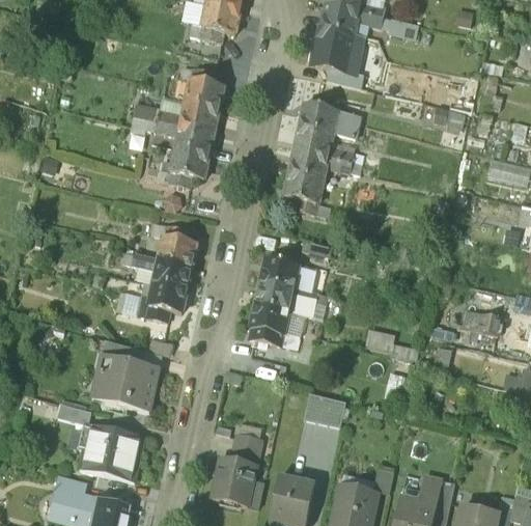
[(207,0),(206,4),(240,11),(242,0),(207,0)]
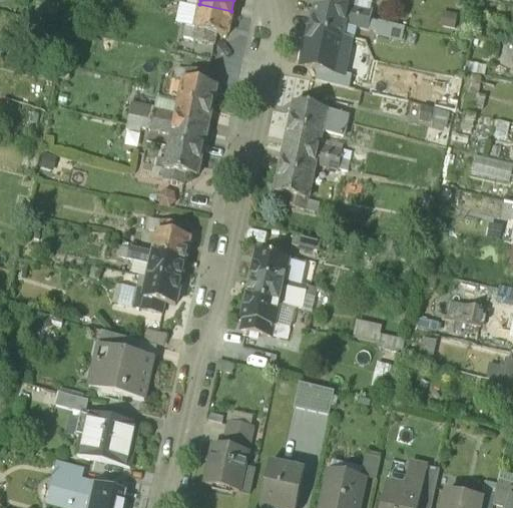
[(316,0),(315,6),(347,13),(349,0),(316,0)]
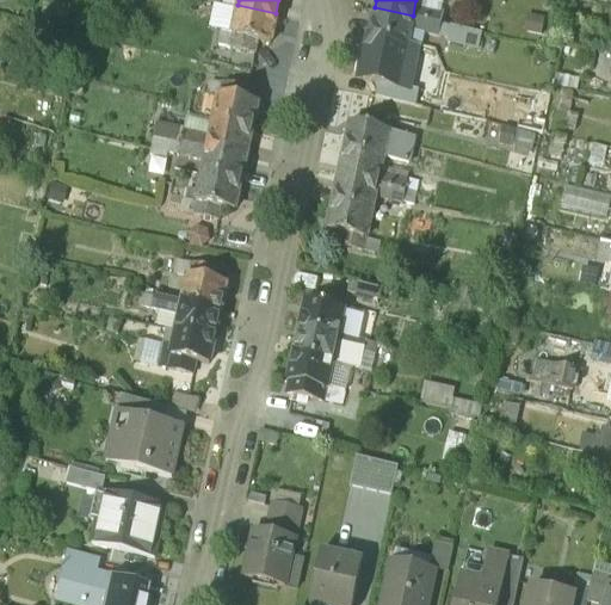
[(415,0),(413,16),(440,22),(443,10),(440,10),(443,0),(415,0)]
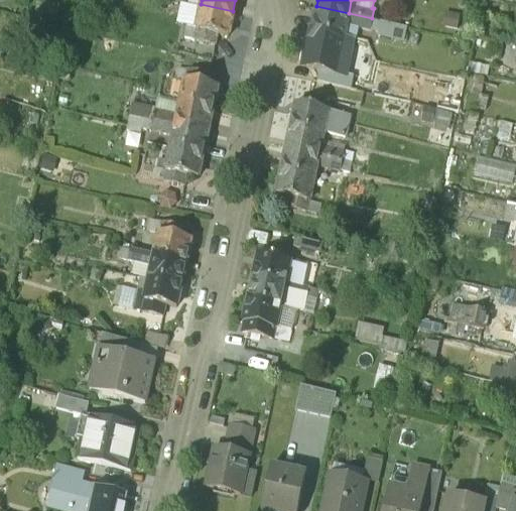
[(233,11),(201,4),(196,26),(194,37),(215,42),(218,31),(228,33),(233,11)]
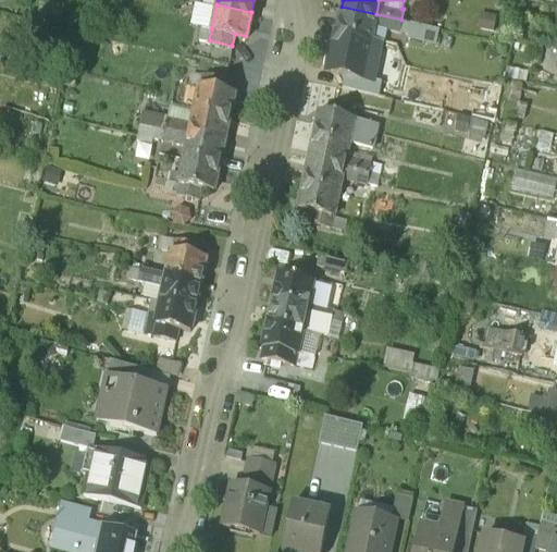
[(376,14),(342,7),(336,31),(371,38),(374,25),(376,14)]
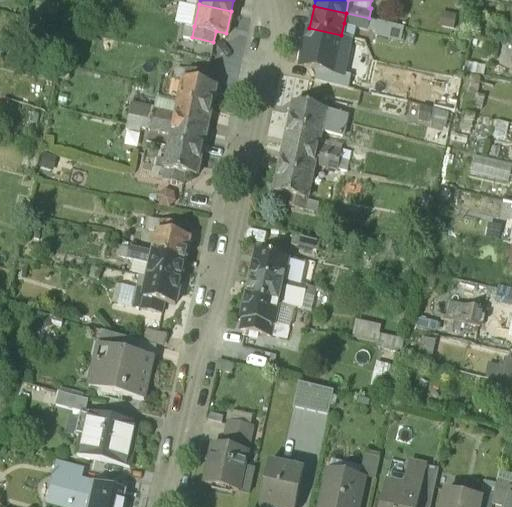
[(369,18),(346,13),(344,23),(376,30),(378,20),(369,18)]
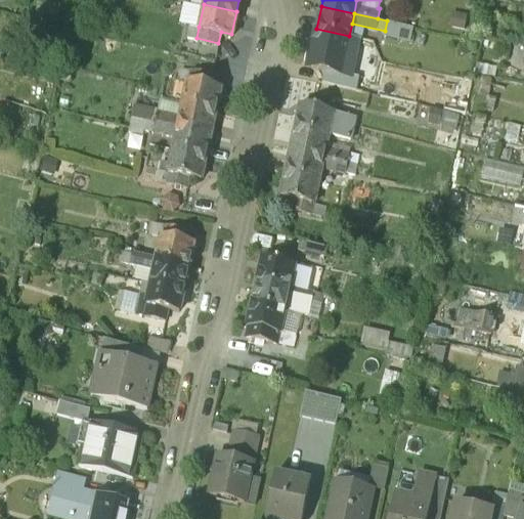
[(392,16),(388,31),(412,38),(417,25),(392,16)]
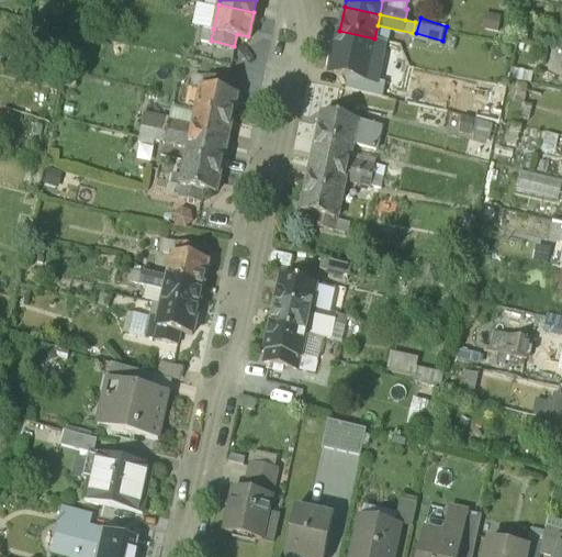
[(213,29),(203,26),(201,39),(211,41),(213,29)]
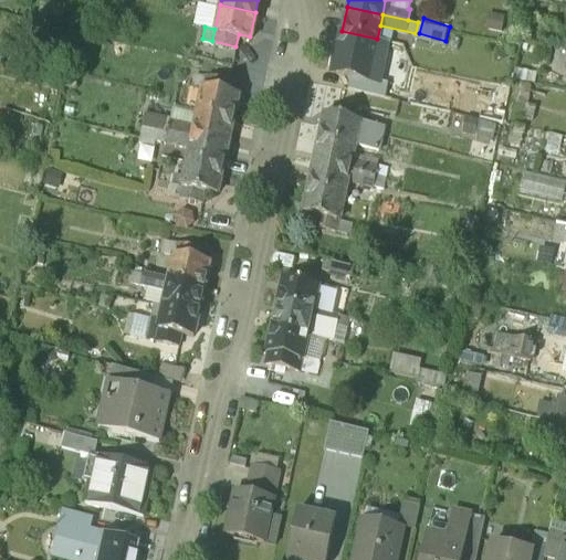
[(377,39),(342,31),(337,55),(348,59),(346,70),(369,75),(371,63),(377,39)]
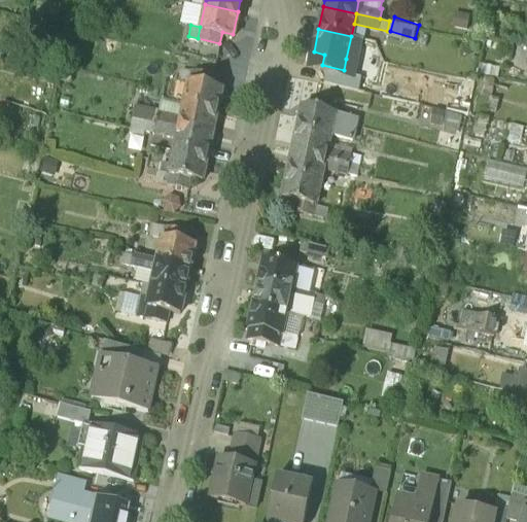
[(356,61),(346,59),(344,70),(354,72),(356,61)]
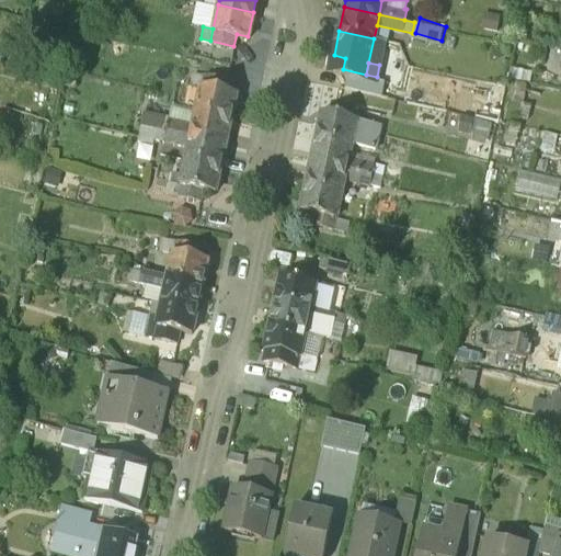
[(204,72),(193,71),(191,82),(201,84),(204,72)]
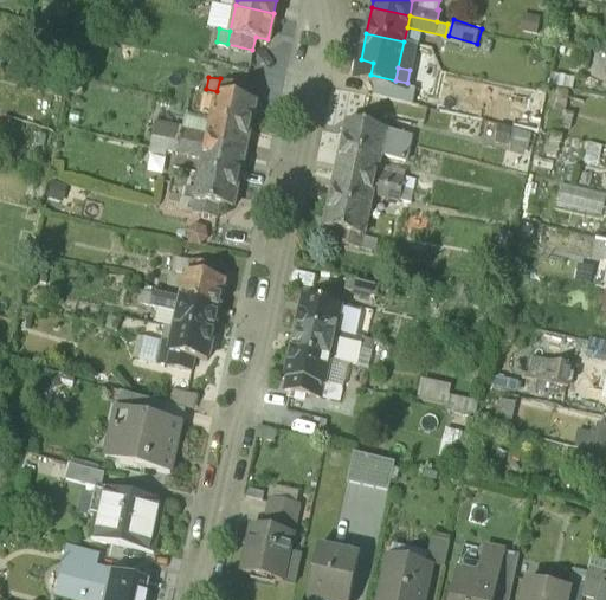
[(245,84),(220,78),(217,91),(212,117),(249,126),(255,100),(243,96),(245,84)]
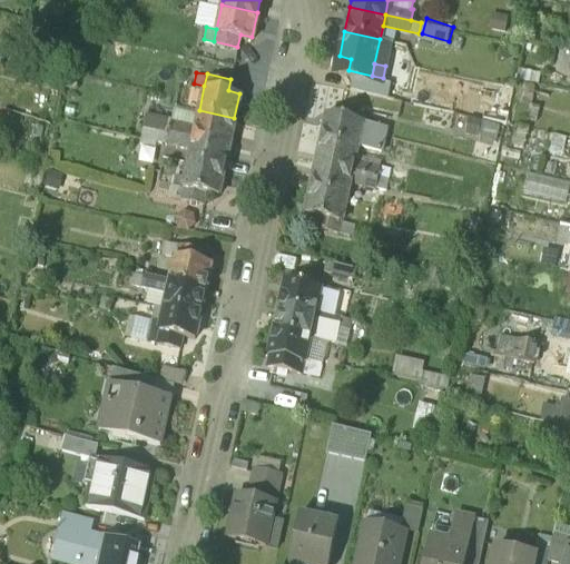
[(365,108),(342,102),(338,115),(326,112),(322,137),(356,145),(357,144),(363,120),(365,108)]
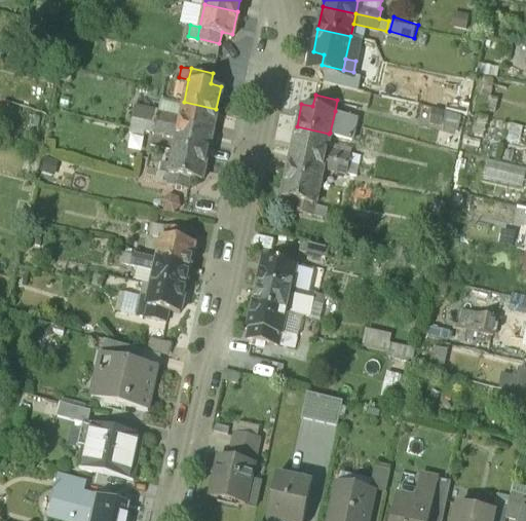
[(149,103),(135,101),(132,115),(146,118),(148,108),(149,103)]
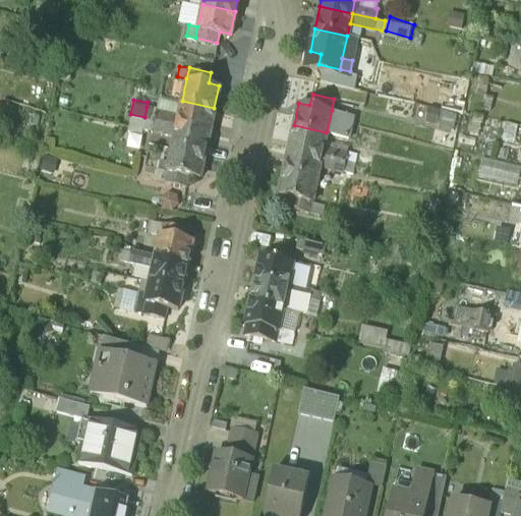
[(214,108),(182,101),(179,113),(177,123),(210,130),(214,108)]
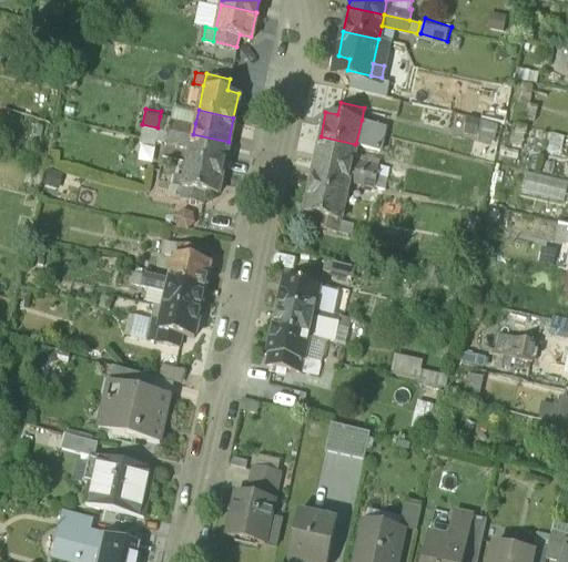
[(170,119),(160,116),(158,128),(168,129),(170,119)]
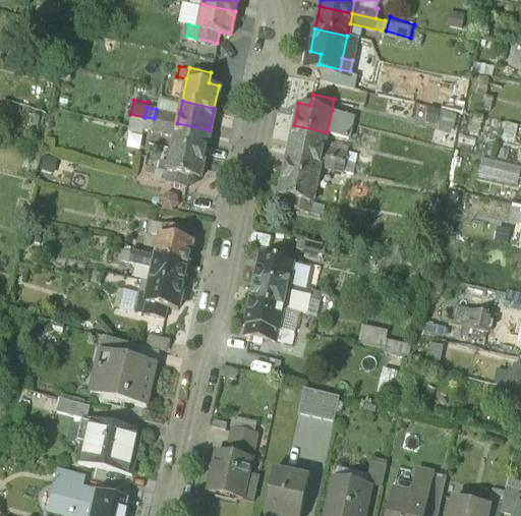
[(179,113),(156,108),(156,109),(154,118),(177,123),(179,113)]
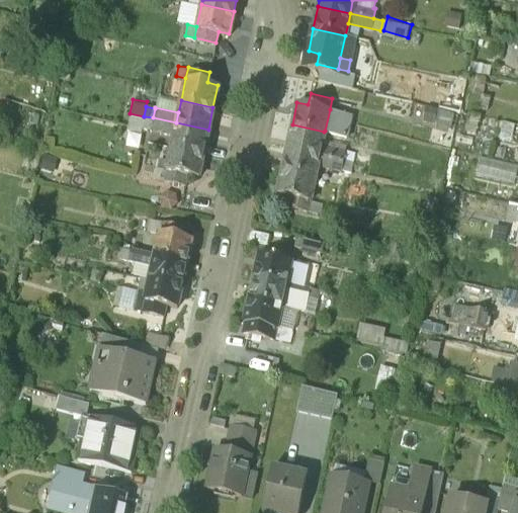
[(351,114),(330,109),(325,131),(346,136),(351,114)]
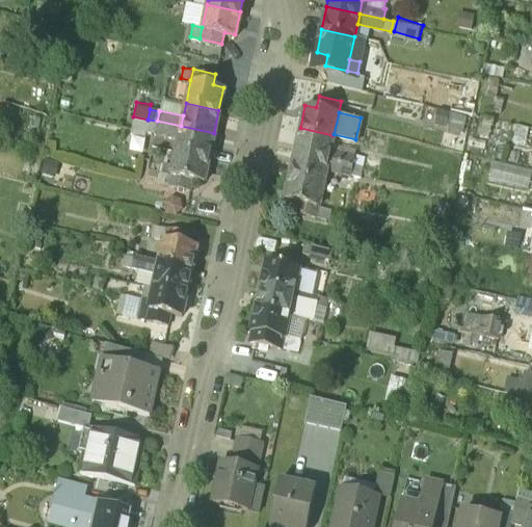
[(148,120),(133,116),(130,130),(144,133),(145,129),(155,131),(157,121),(148,120)]
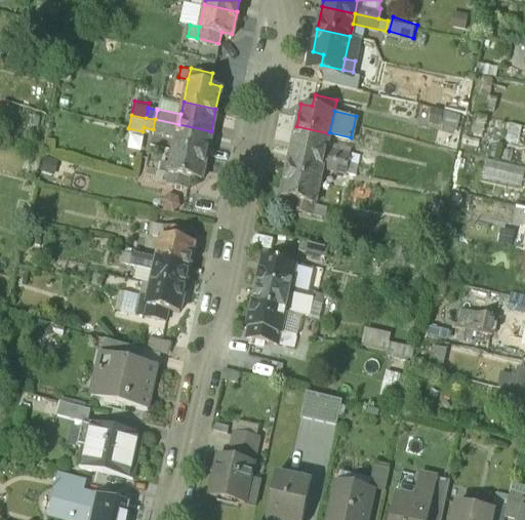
[(178,124),(155,119),(153,129),(176,134),(178,124)]
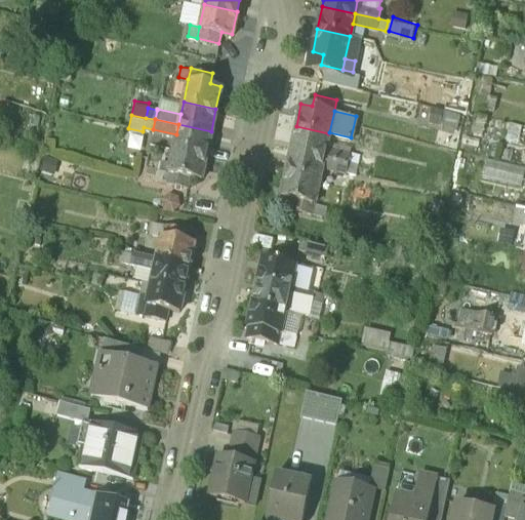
[(211,131),(178,124),(176,134),(173,147),(206,153),(211,131)]
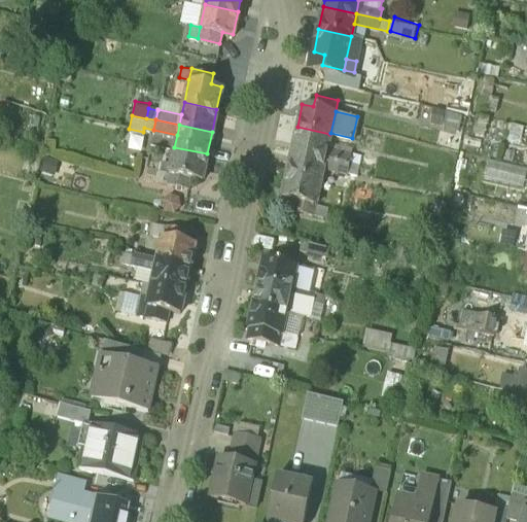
[(329,134),(297,127),(292,149),(325,157),(327,146),(329,134)]
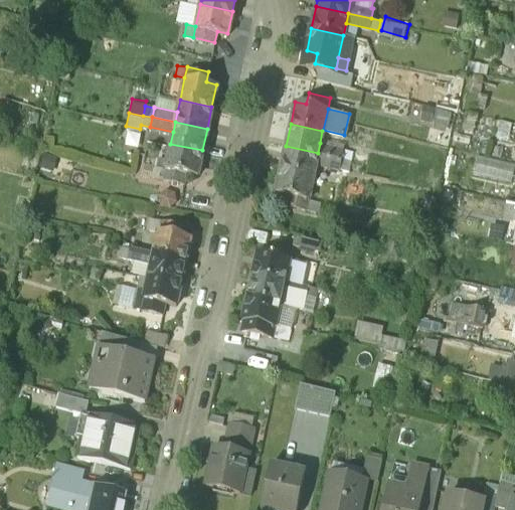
[(343,148),(320,143),(318,153),(341,158),(343,148)]
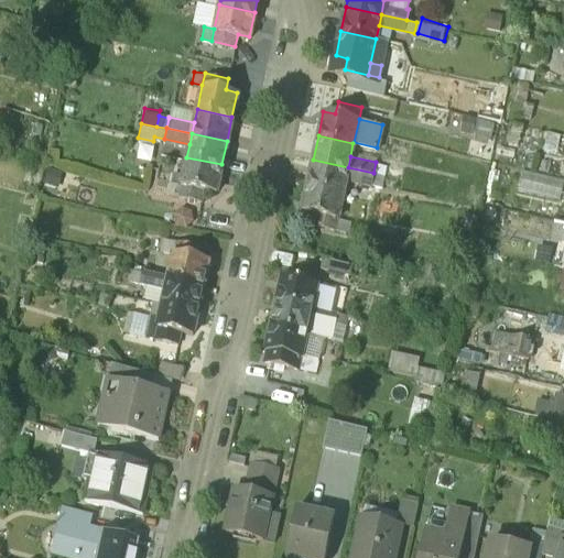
[(221,164),(186,157),(183,171),(181,182),(179,194),(202,198),(204,186),(216,189),(221,164)]
